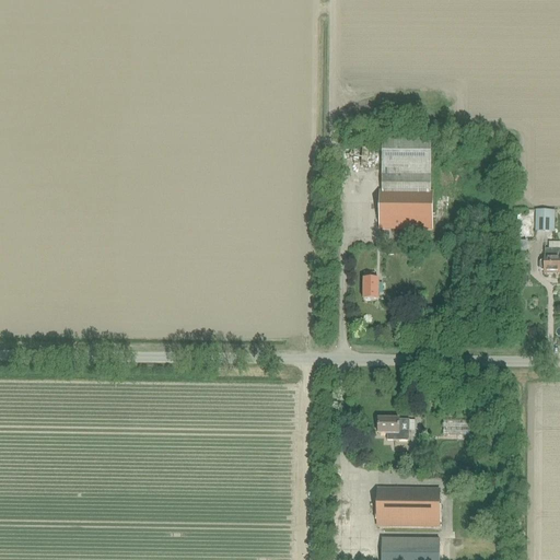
[(382,193),(430,193),(431,133),(383,132),(382,193)]
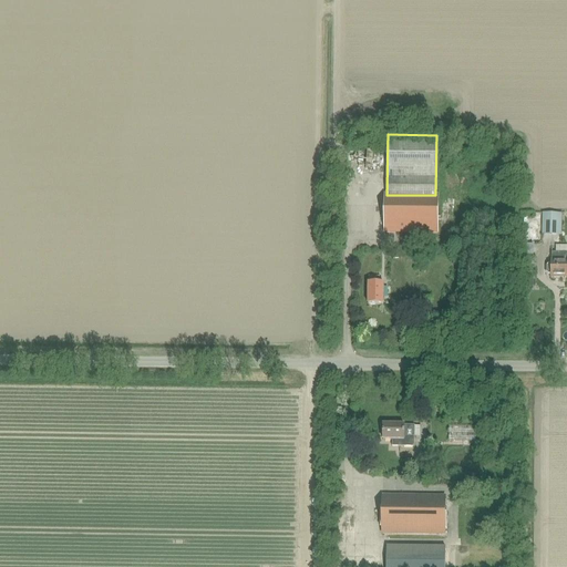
[(435,195),(387,195),(385,195),(384,233),(437,234),(439,195),(435,195)]
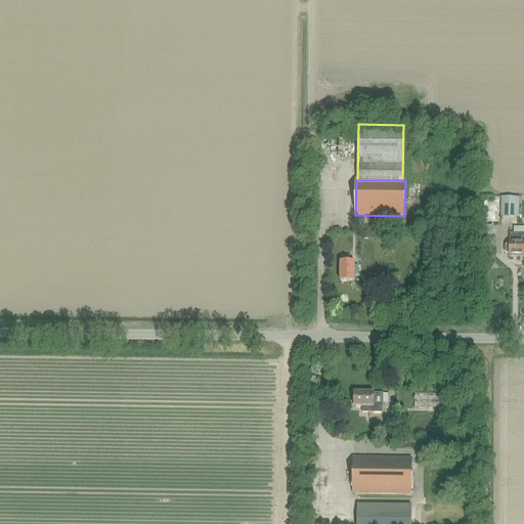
[(501,197),(501,217),(519,217),(519,197),(501,197)]
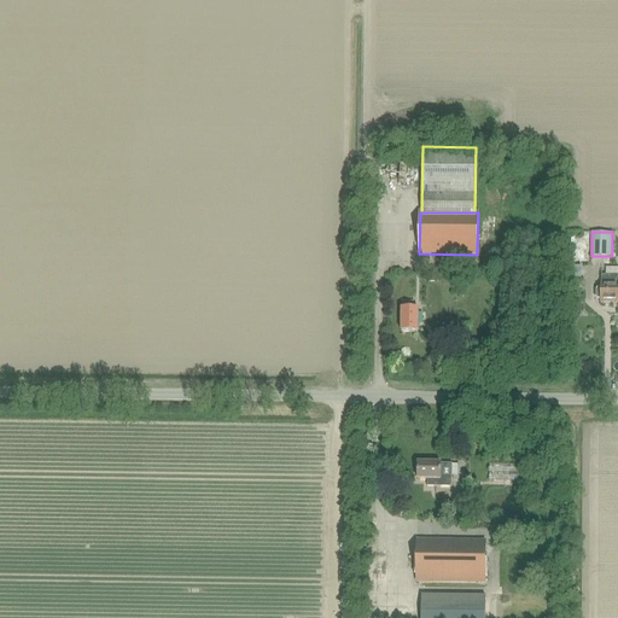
[(617,268),(606,269),(606,275),(601,275),(601,287),(599,287),(596,290),(596,298),(598,301),(601,301),(601,303),(617,303),(617,268)]
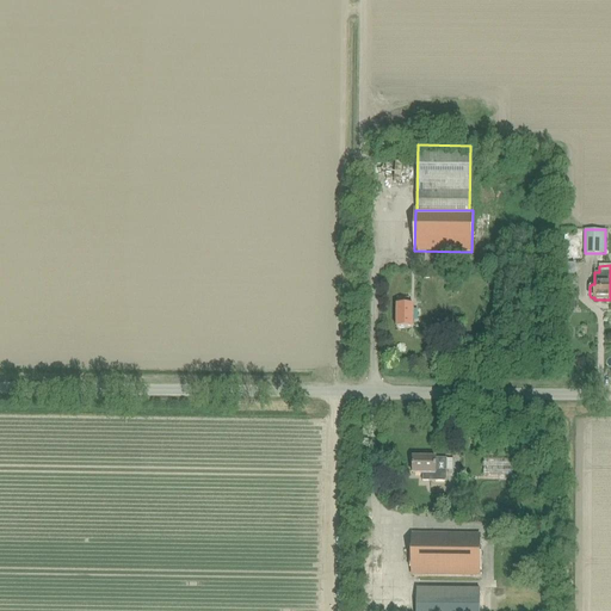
[(413,329),(413,307),(409,307),(409,298),(397,298),(397,307),(396,329),(413,329)]
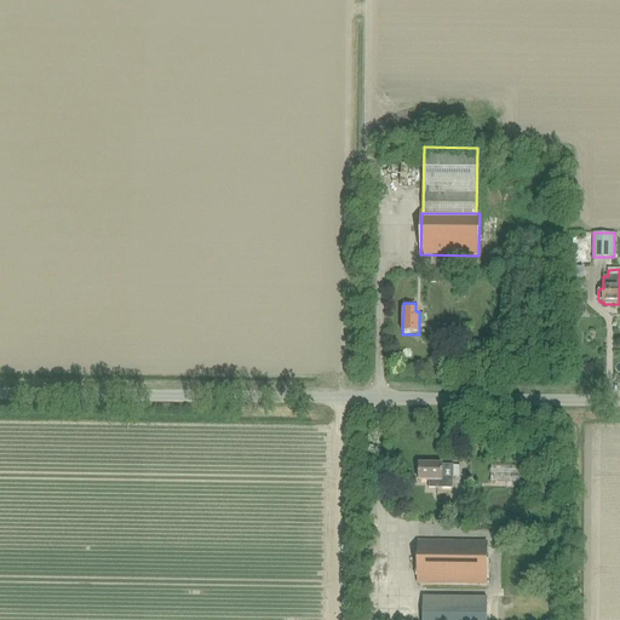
[(419,483),(429,483),(429,487),(453,487),(453,466),(442,466),(419,466),(419,483)]
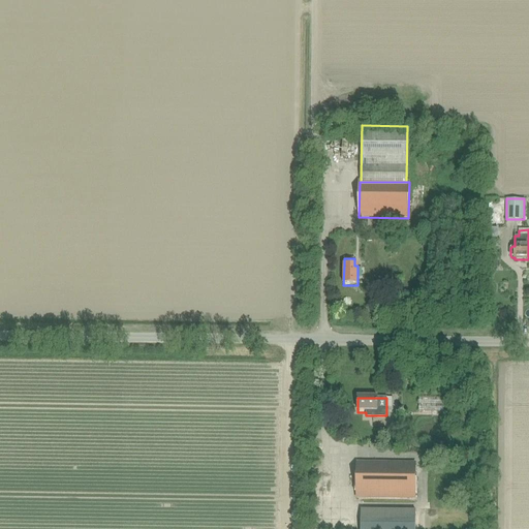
[(418,402),(418,415),(439,414),(439,401),(418,402)]
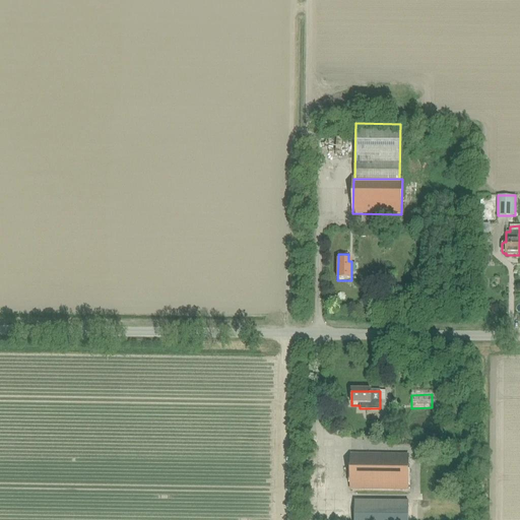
[(408,492),(408,456),(350,456),(350,491),(408,492)]
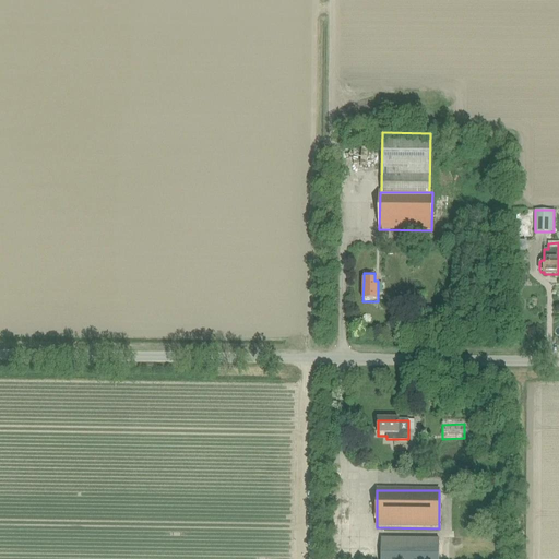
[(384,539),(383,558),(494,558),(494,540),(384,539)]
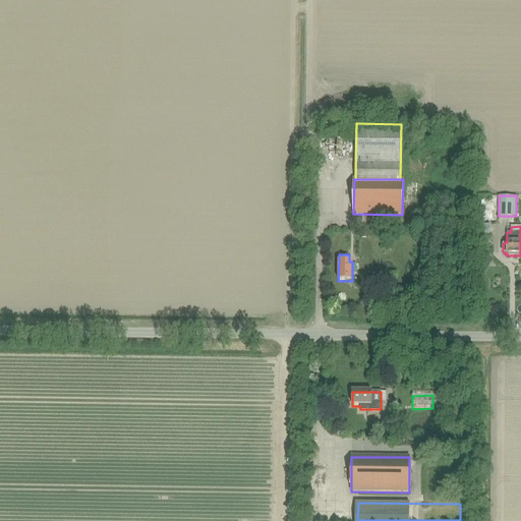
All buildings are outlined.
